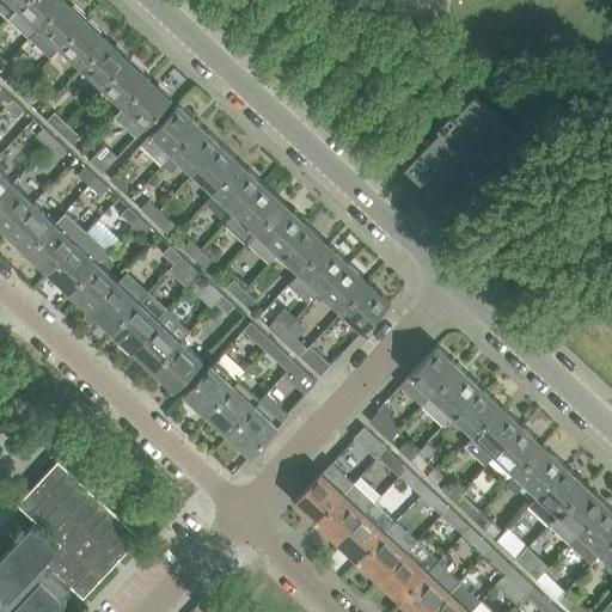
[(0,0),(0,7),(10,17),(24,0),(0,0)]
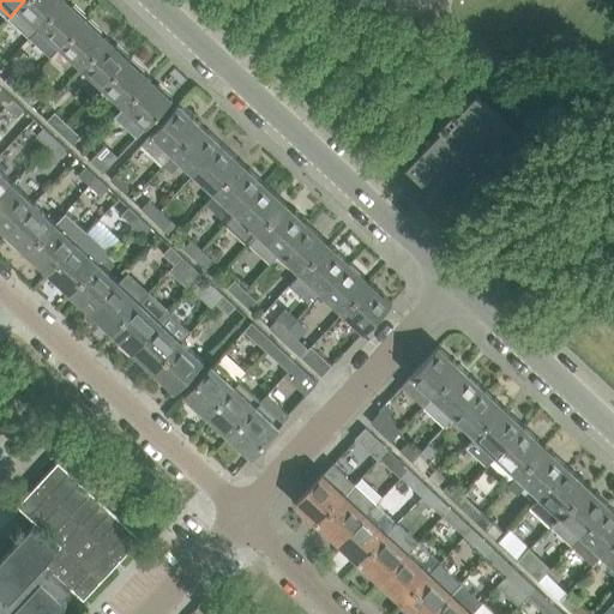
[(30,36),(64,0),(24,0),(10,17),(30,36)]
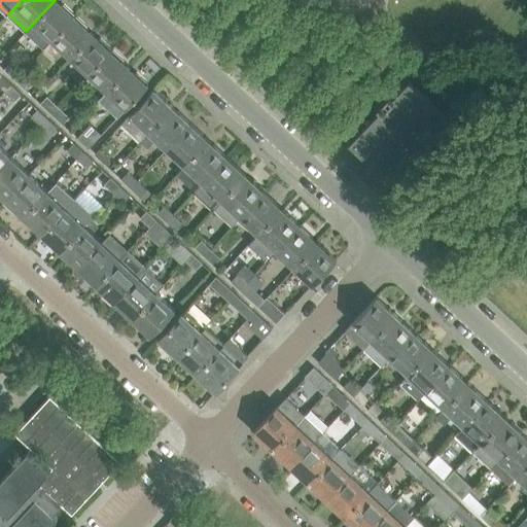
[(53,39),(74,15),(74,14),(75,13),(64,3),(62,5),(55,0),(26,31),(44,48),(53,39)]
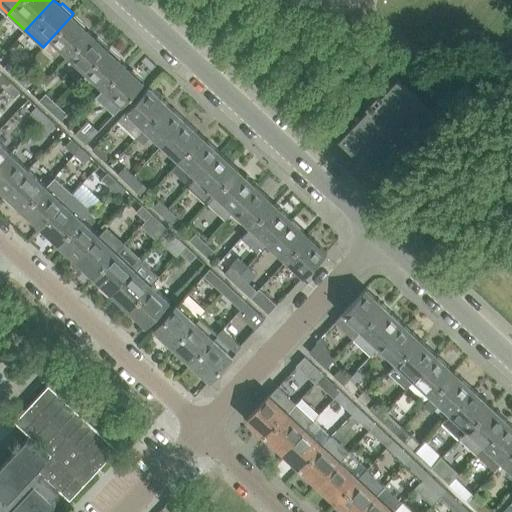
[(69,55),(89,33),(83,28),(85,25),(74,15),(73,16),(72,15),(51,38),(69,55)]
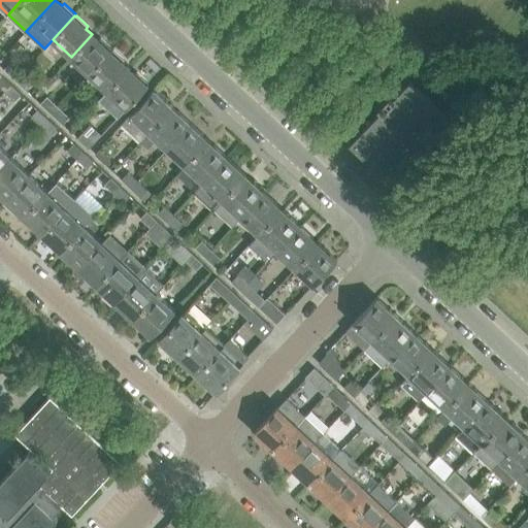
[(89,74),(111,50),(110,50),(111,48),(100,37),(98,40),(92,34),(71,57),(89,74)]
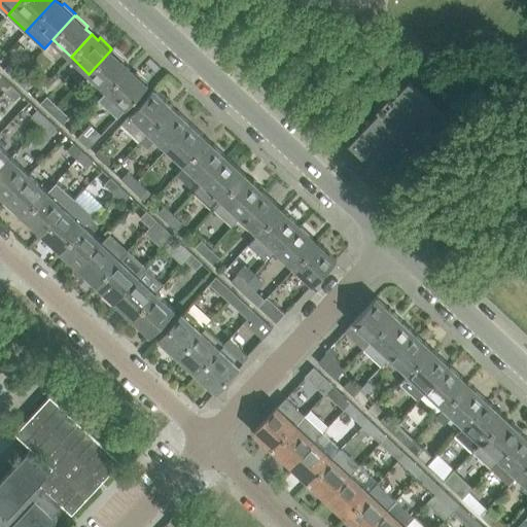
[(107,91),(129,68),(123,62),(125,60),(113,49),(112,50),(111,49),(89,74),(107,91)]
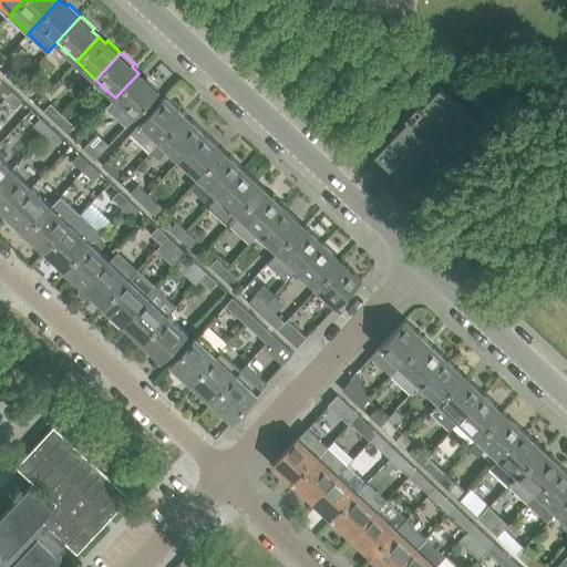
[(24,76),(12,65),(4,73),(17,84),(24,76)]
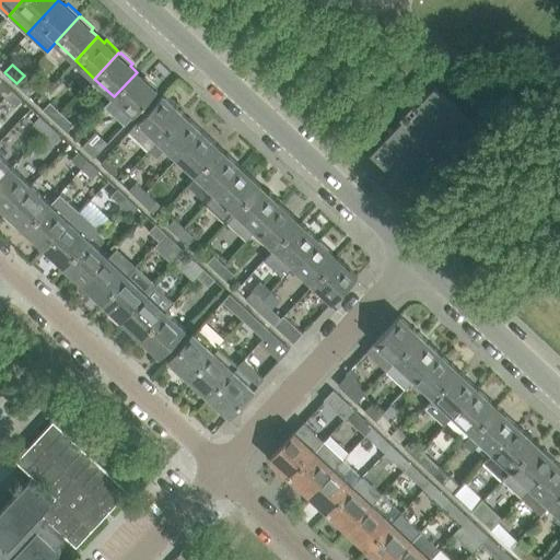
[(133,115),(158,89),(155,88),(156,86),(146,76),(142,78),(137,72),(114,96),(133,115)]
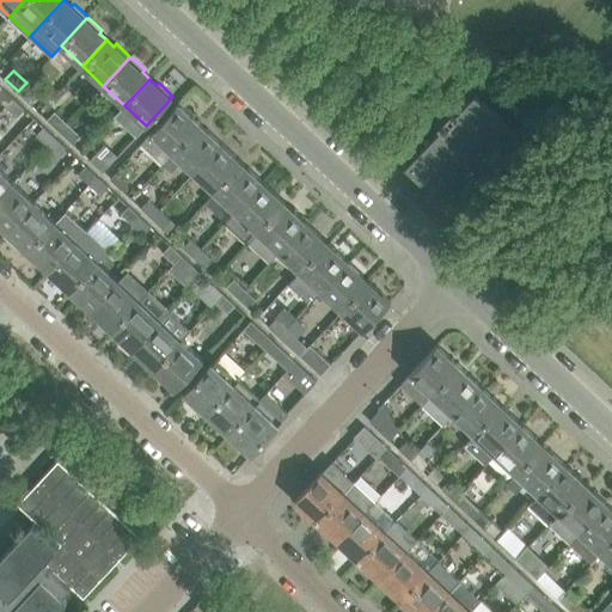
[(38,95),(26,83),(18,91),(31,103),(38,95)]
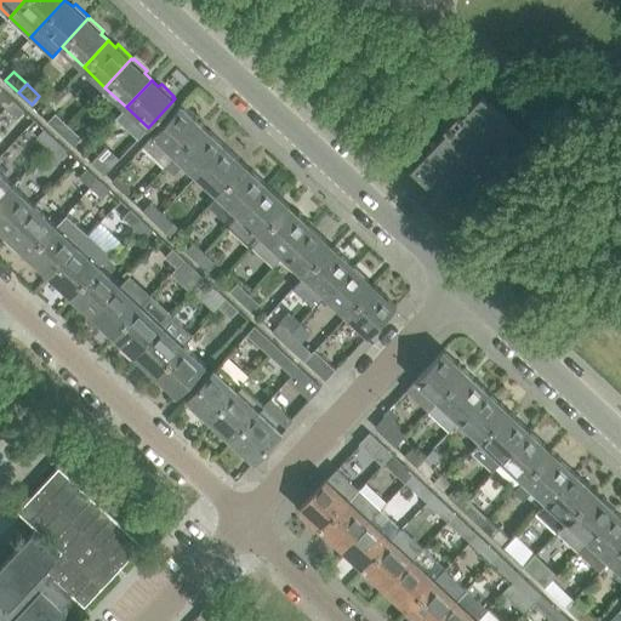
[(15,98),(3,87),(0,90),(0,101),(6,107),(15,98)]
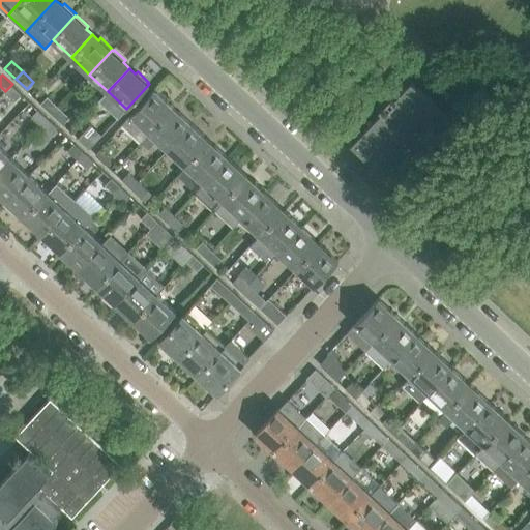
[(393,182),(452,120),(411,81),(395,97),(391,93),(380,106),(384,110),(352,144),(393,182)]
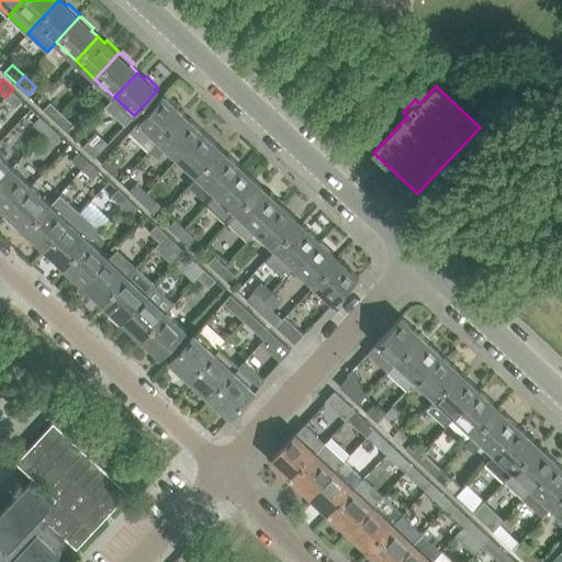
[(23,99),(13,89),(6,97),(17,107),(23,99)]
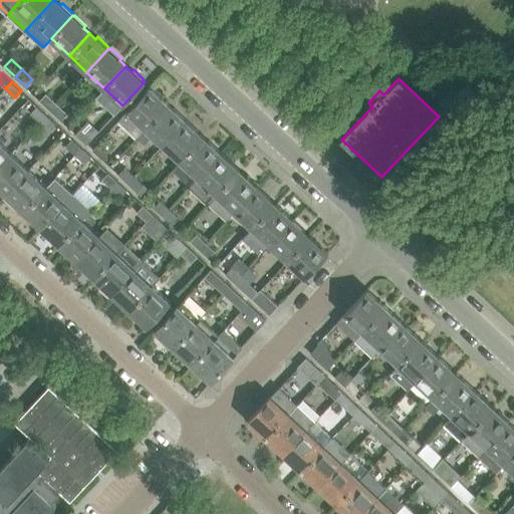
[(145,129),(168,103),(150,86),(119,119),(138,137),(146,129),(145,129)]
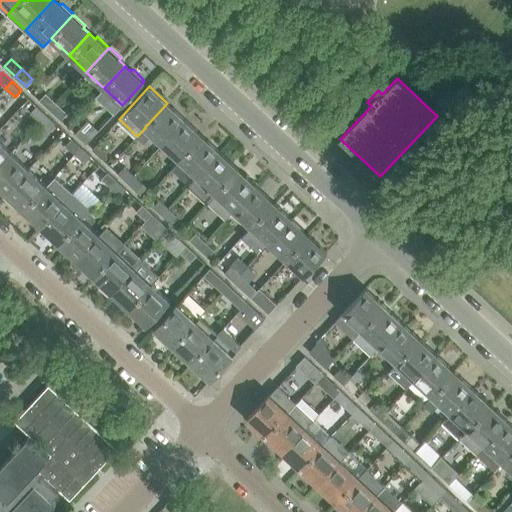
[(57,103),(46,93),(40,99),(51,110),(57,103)]
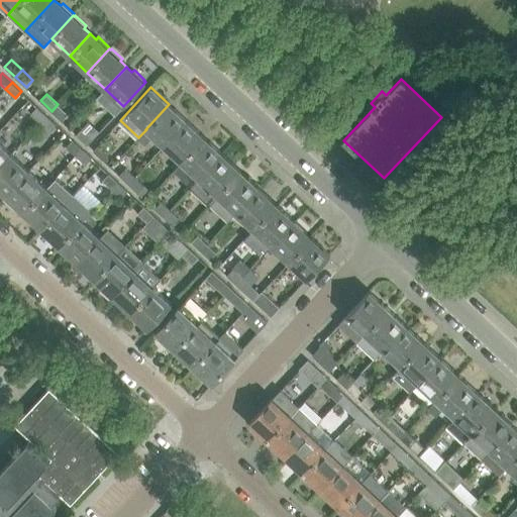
[(69,113),(58,104),(52,111),(63,120),(69,113)]
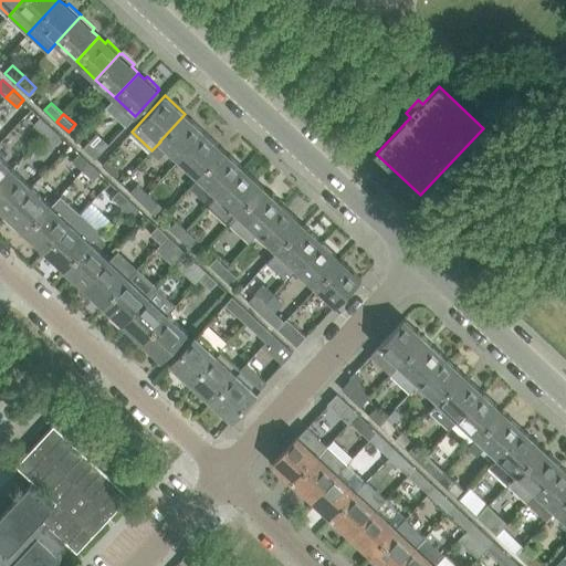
[(179,159),(205,133),(185,114),(159,142),(160,142),(179,159)]
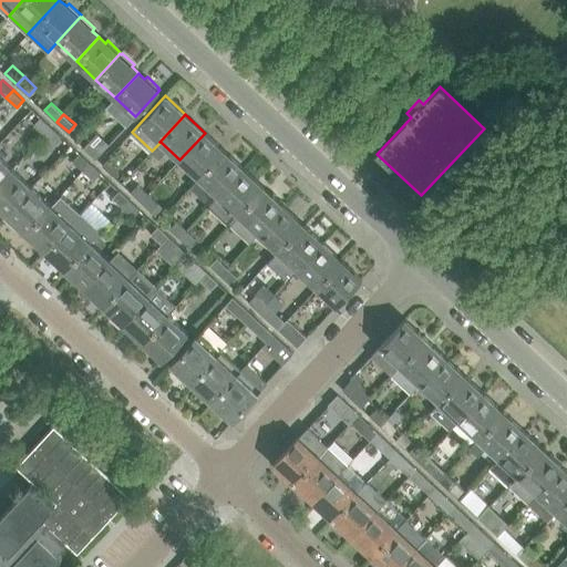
[(52,126),(41,116),(34,124),(45,134),(52,126)]
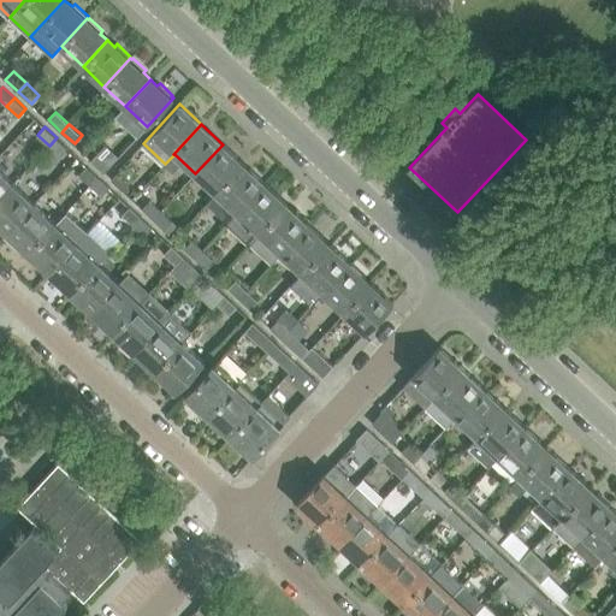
[(67,147),(57,137),(49,146),(60,155),(67,147)]
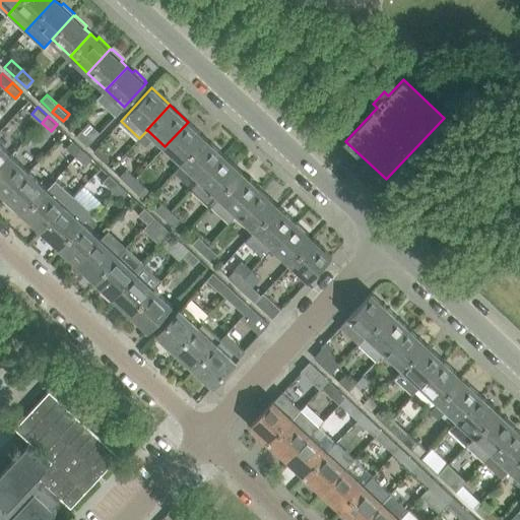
[(183,164),(206,138),(188,122),(165,146),(183,164)]
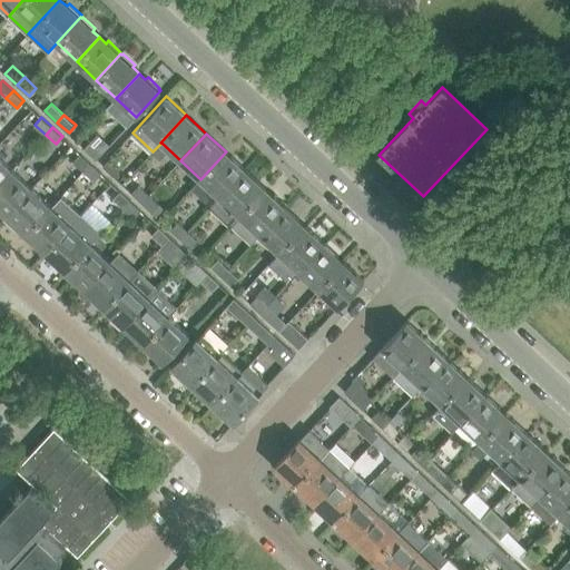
[(104,151),(91,140),(85,148),(97,159),(104,151)]
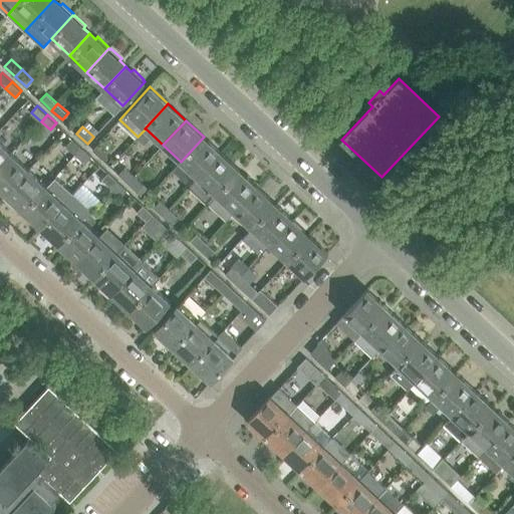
[(199,178),(221,154),(204,137),(181,162),(198,177),(199,178)]
